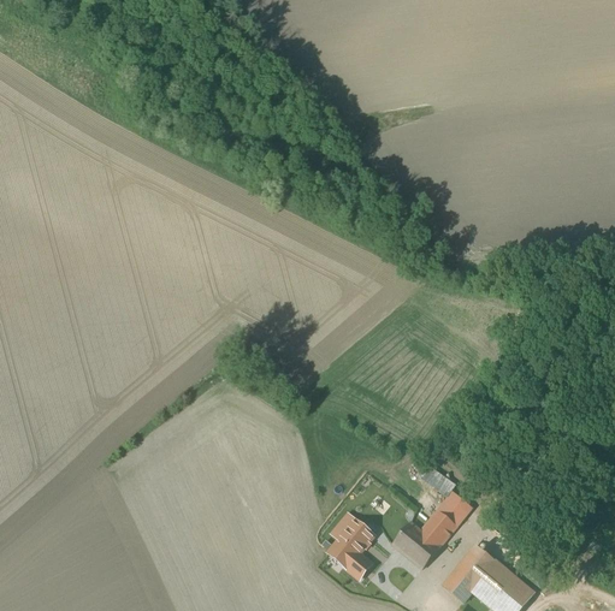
[(457,479),(429,460),(417,476),(447,496),(457,479)]
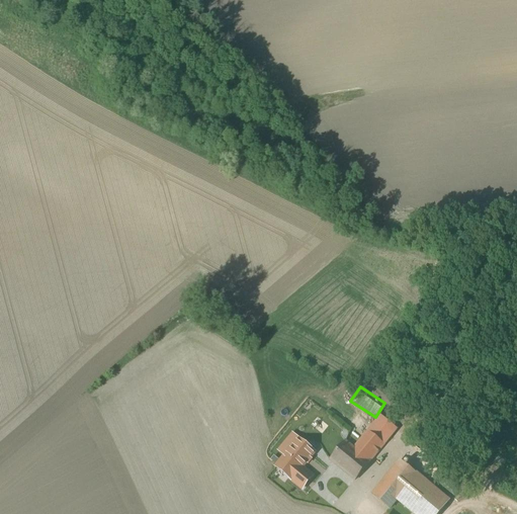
[(367,427),(353,445),(359,449),(369,458),(383,441),(367,427)]
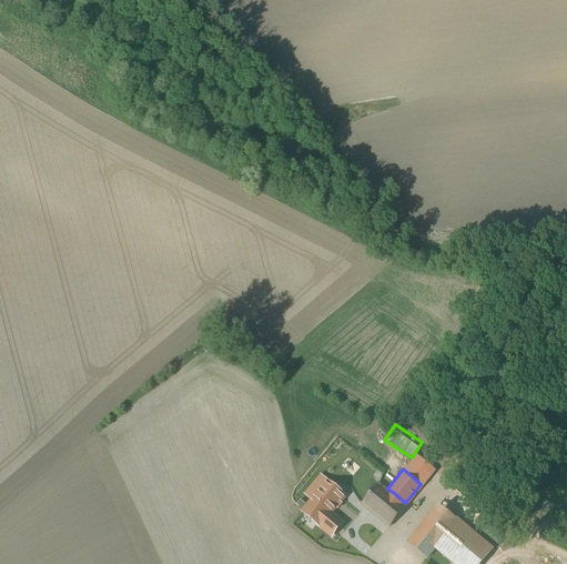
[(370,473),(352,493),(365,504),(376,513),(384,503),(380,500),(383,494),(388,499),(394,493),(387,489),(370,473)]
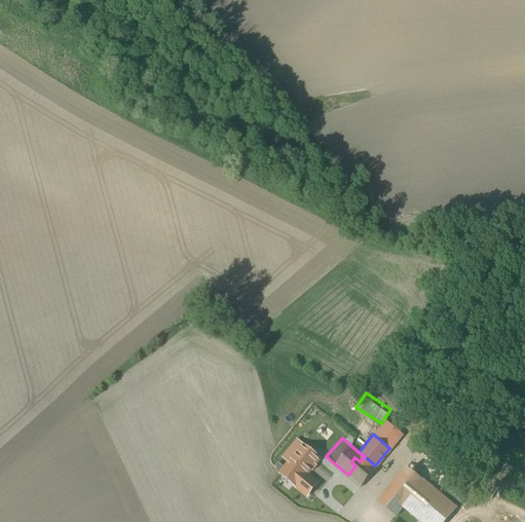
[(338,467),(326,456),(314,471),(326,480),(338,467)]
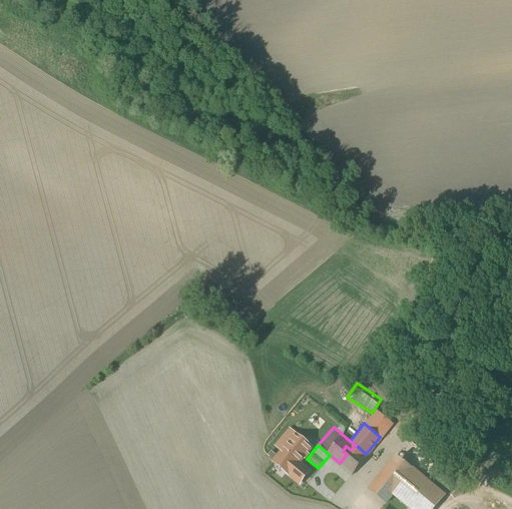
[(356,445),(351,450),(346,446),(343,451),(347,454),(340,463),(351,472),(366,454),(356,445)]
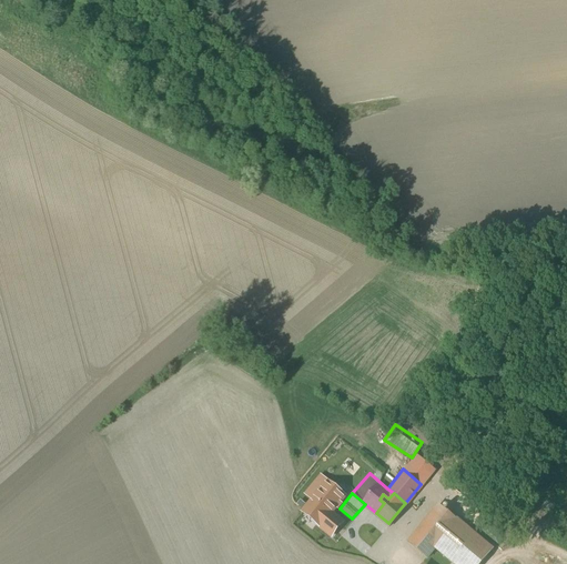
[(462,501),(451,493),(447,499),(458,506),(462,501)]
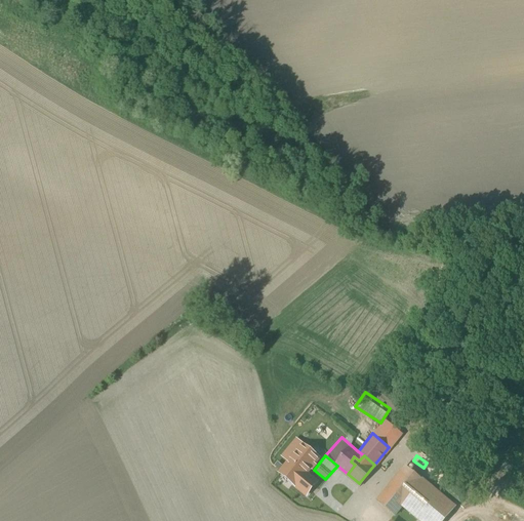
[(405,463),(376,497),(400,517),(407,508),(429,482),(405,463)]
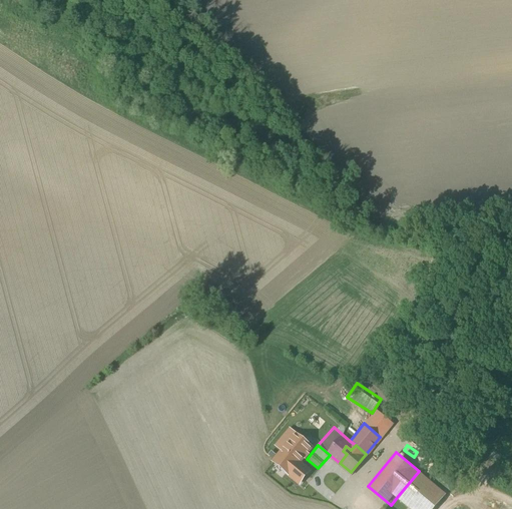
[(440,508),(450,497),(419,471),(398,496),(413,508),(440,508)]
